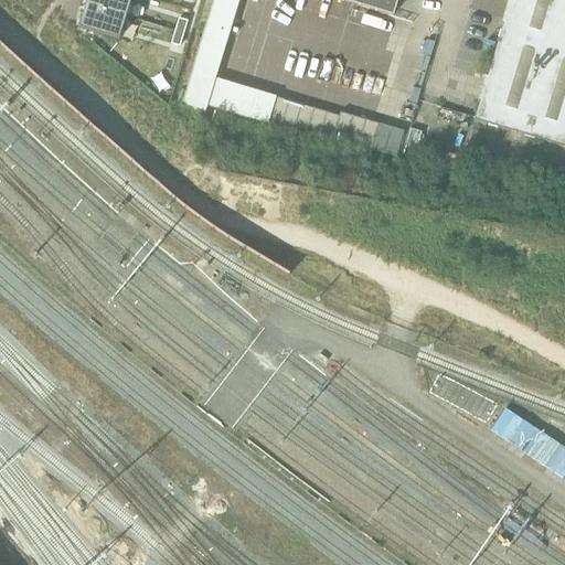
[(86,0),(85,4),(126,17),(130,0),(86,0)]
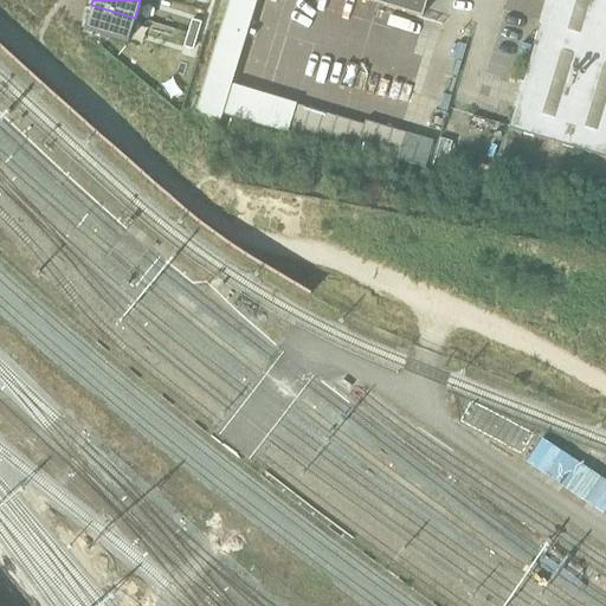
[(362,0),(421,18),(426,0),(362,0)]
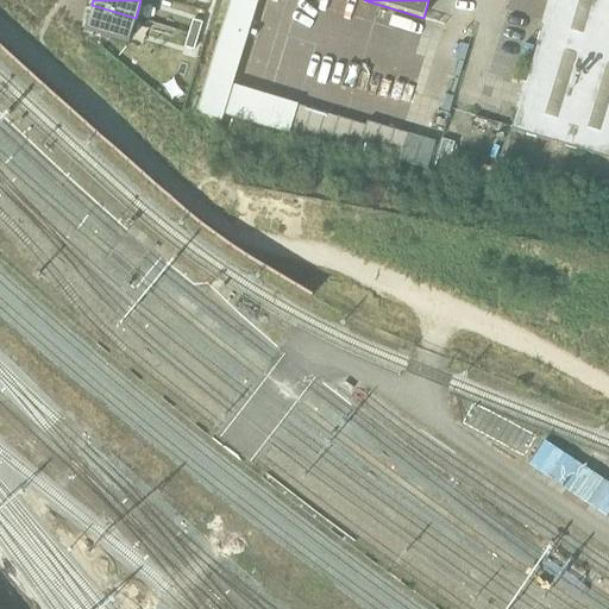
[(608,0),(546,0),(539,26),(541,26),(525,83),(522,82),(514,111),(516,111),(510,130),(608,158),(608,0)]
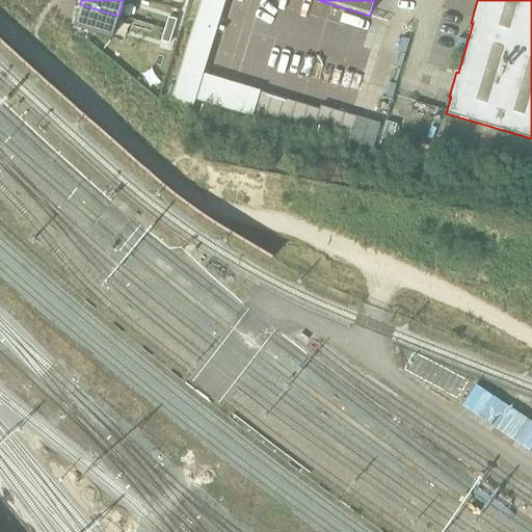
[(80,4),(73,27),(111,38),(118,16),(80,4)]
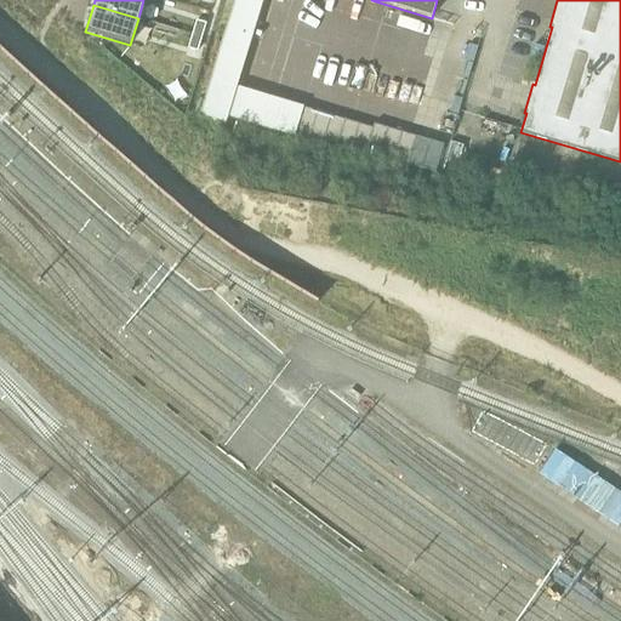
[(197,21),(192,35),(201,38),(206,24),(197,21)]
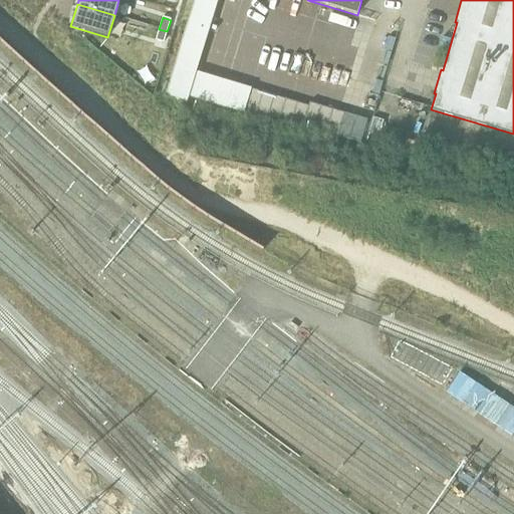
[(159,29),(156,40),(164,43),(167,31),(159,29)]
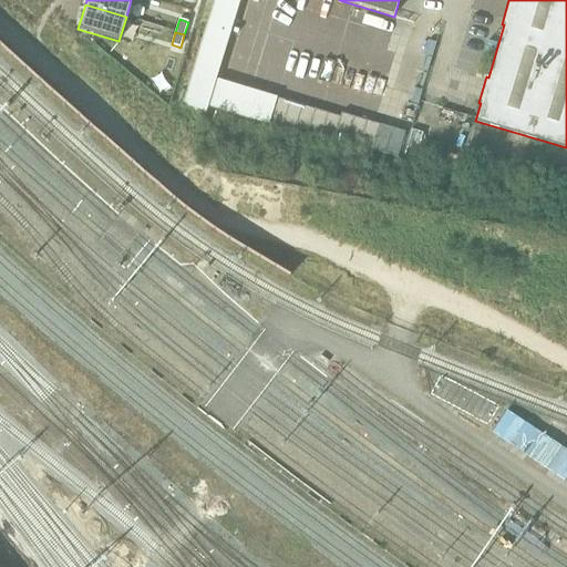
[(332,143),(333,138),(398,157),(405,132),(341,113),(340,117),(216,80),(207,107),(268,126),(269,123),(332,143)]
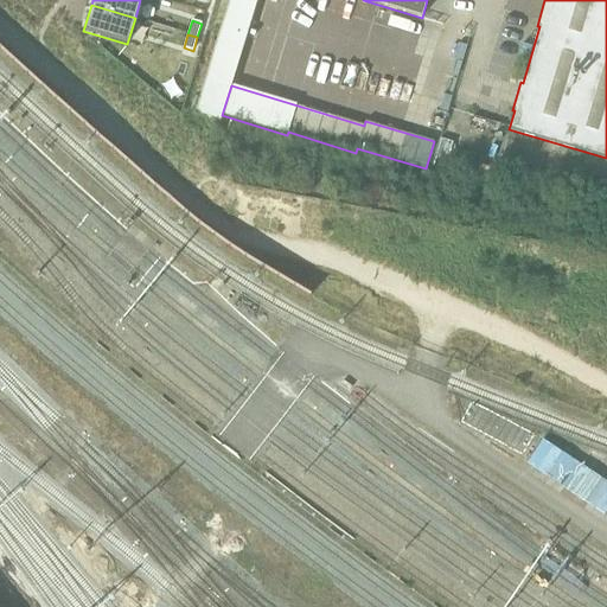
[(606,483),(542,440),(525,464),(604,516),(606,510),(606,483)]
